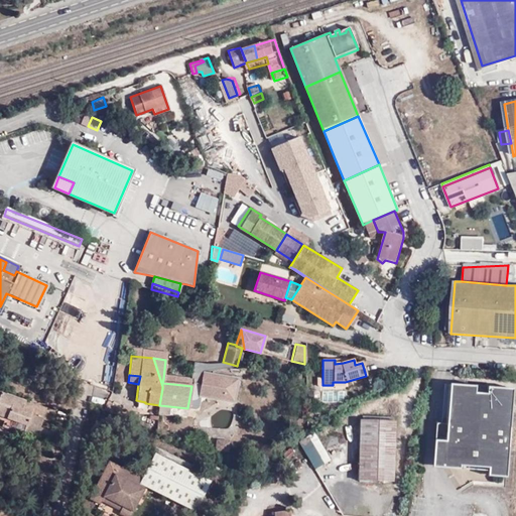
[(448,387),(444,444),(432,443),(431,470),(455,472),(455,468),(487,470),(487,480),(505,481),(511,392),(485,390),(485,396),(473,396),(474,389),(448,387)]
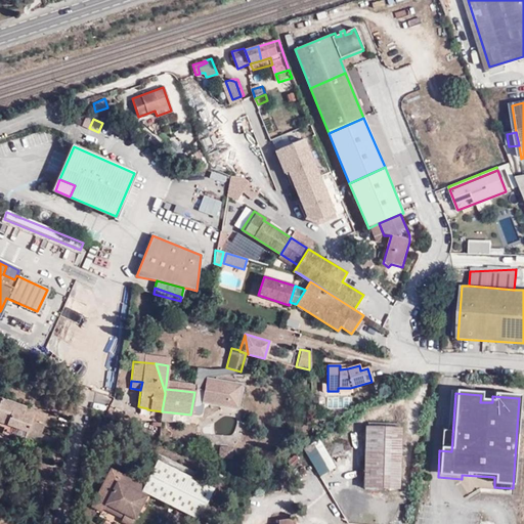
[(45,413),(2,400),(0,407),(0,421),(11,425),(10,429),(8,434),(28,440),(33,420),(41,423),(45,413)]
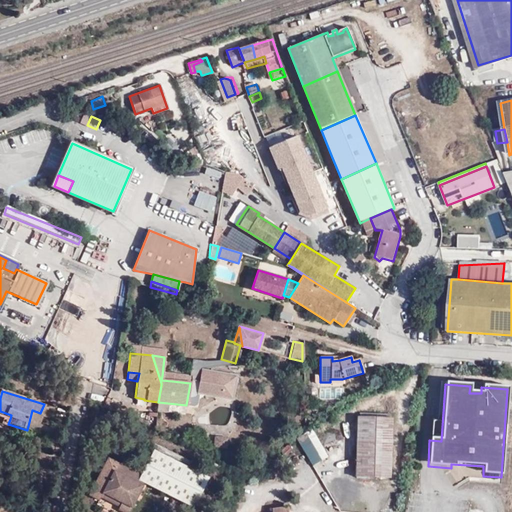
[(55,407),(44,404),(40,413),(51,417),(55,407)]
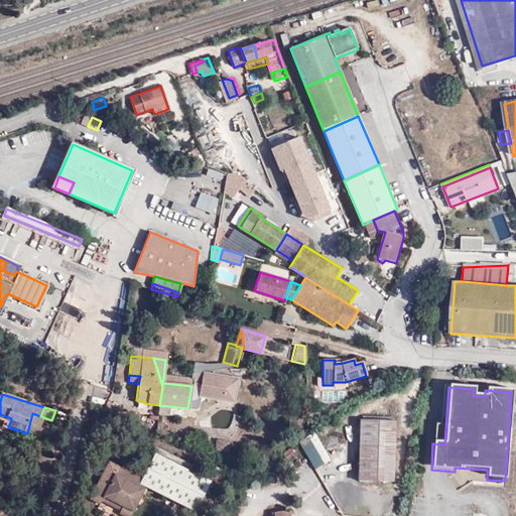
[(395,420),(361,417),(356,480),(391,482),(395,420)]
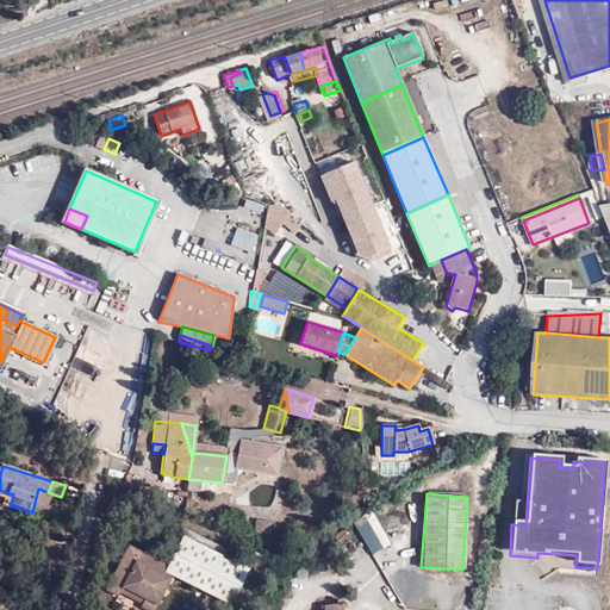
[(271,521),(255,520),(254,531),(269,533),(271,521)]
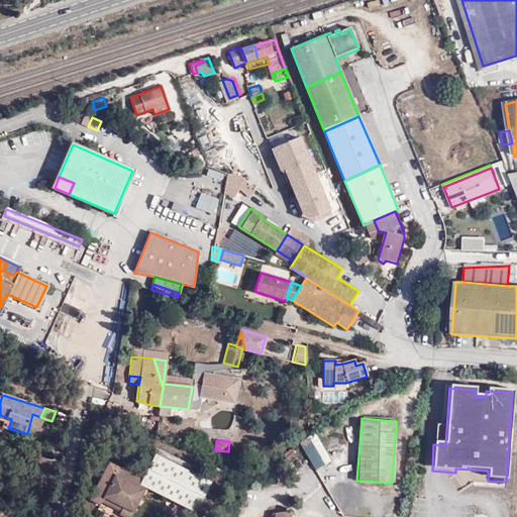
[(141,487),(145,488),(197,513),(210,483),(158,455),(144,481),(141,487)]
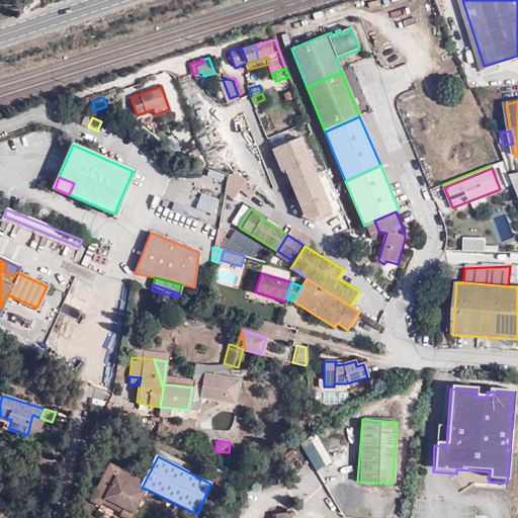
[(122,517),(133,517),(146,489),(142,488),(141,490),(117,478),(120,470),(110,465),(92,503),(101,507),(103,504),(105,501),(124,509),(122,513),(120,517),(122,517)]
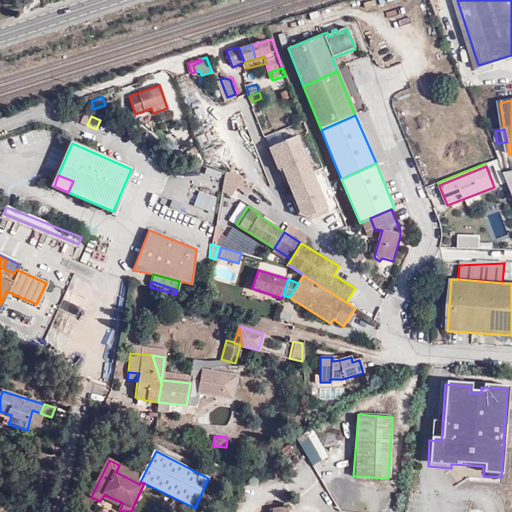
[(140,482),(143,476),(119,465),(116,472),(139,484),(140,482)]
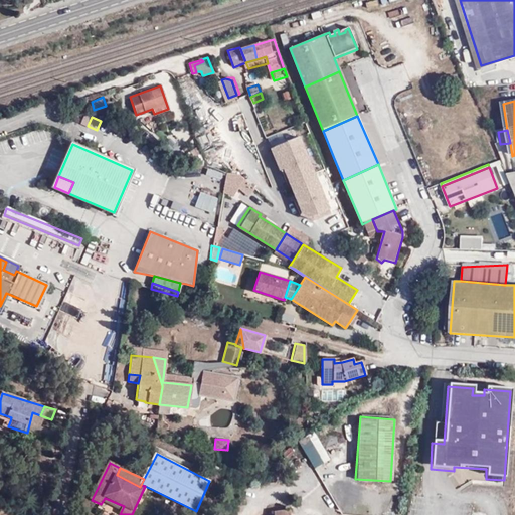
[(103,501),(122,510),(124,506),(105,498),(103,501)]
